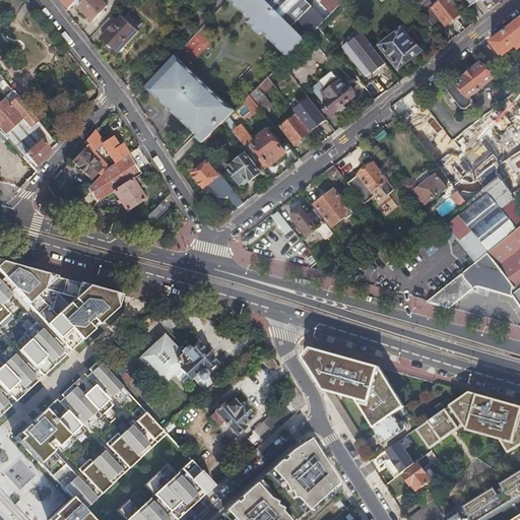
[(60,0),(68,8),(75,2),(76,0),(60,0)]
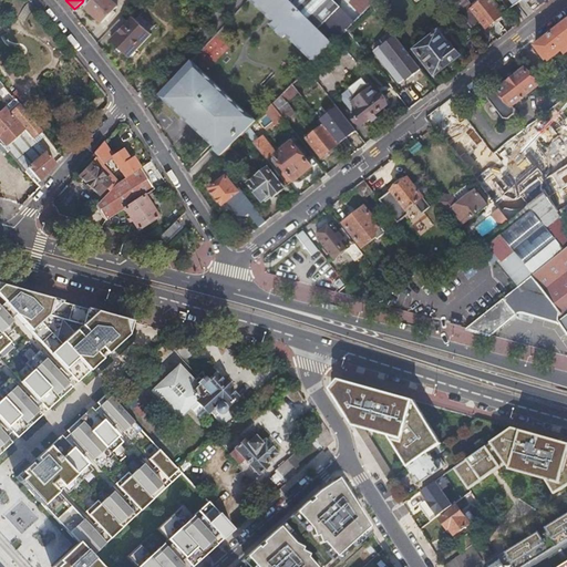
[(92,0),(93,0),(92,0),(83,0),(82,2),(86,7),(85,8),(101,23),(105,18),(107,20),(114,12),(112,10),(116,7),(109,0),(92,0)]
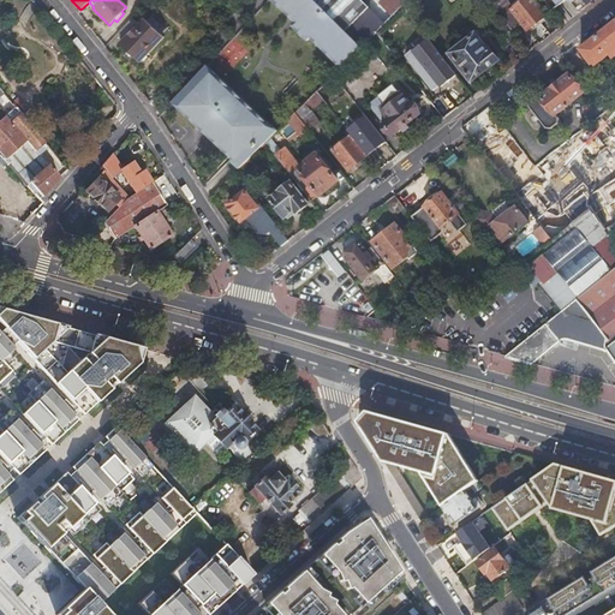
[(312,0),(270,0),(294,23),(291,25),(305,41),(309,37),(339,67),(346,60),(360,47),(344,31),(312,0)]
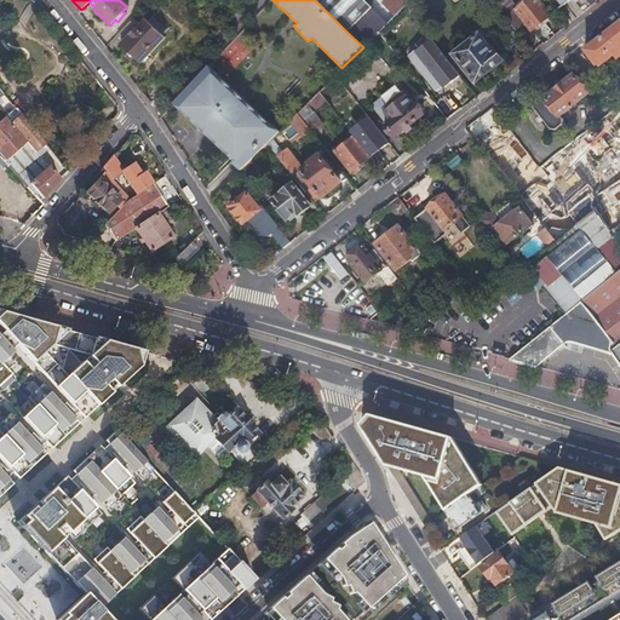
[(315,0),(346,32),(369,7),(362,0),(315,0)]
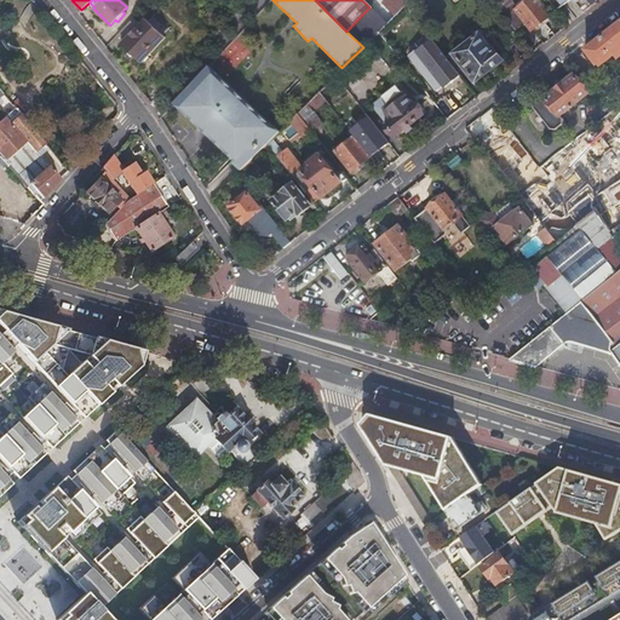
[(411,0),(384,0),(380,5),(385,10),(382,12),(390,21),(405,6),(411,0)]
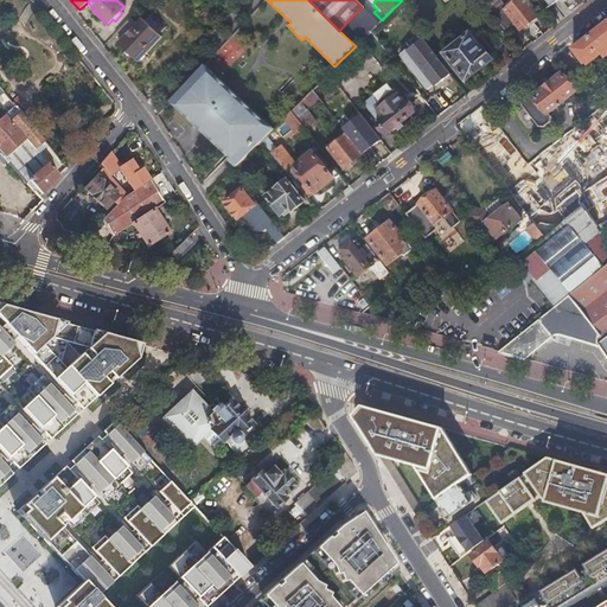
[(526,0),(525,0),(480,0),(504,30),(513,23),(519,30),(538,16),(526,0)]
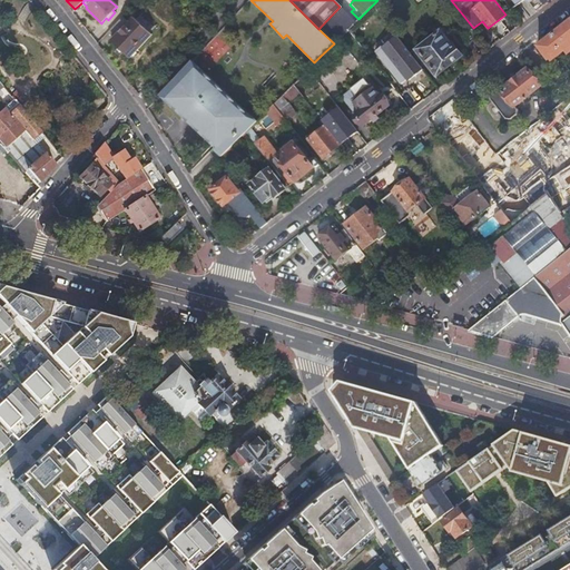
[(494,0),(505,15),(518,5),(513,0),(494,0)]
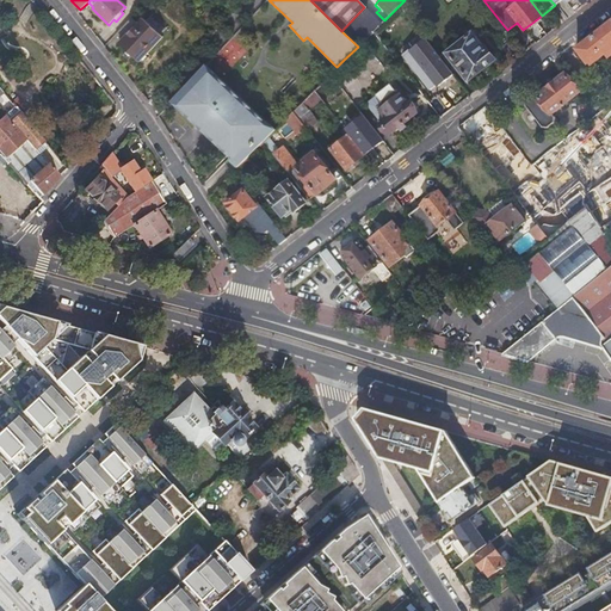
[(550,0),(555,5),(560,0),(563,0),(573,11),(573,12),(573,13),(574,12),(588,0),(550,0)]
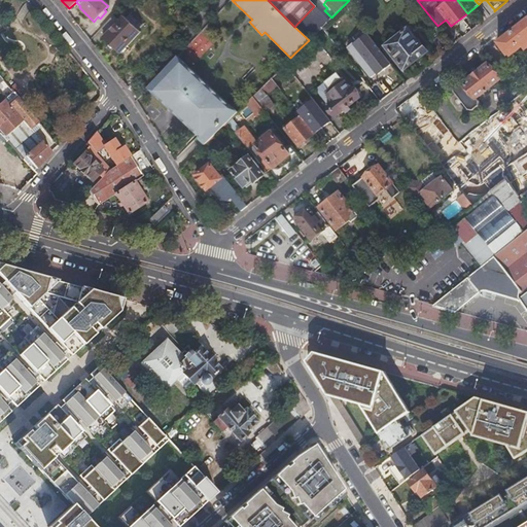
[(321,28),(328,21),(314,6),(294,27),(309,40),(316,33),(321,28)]
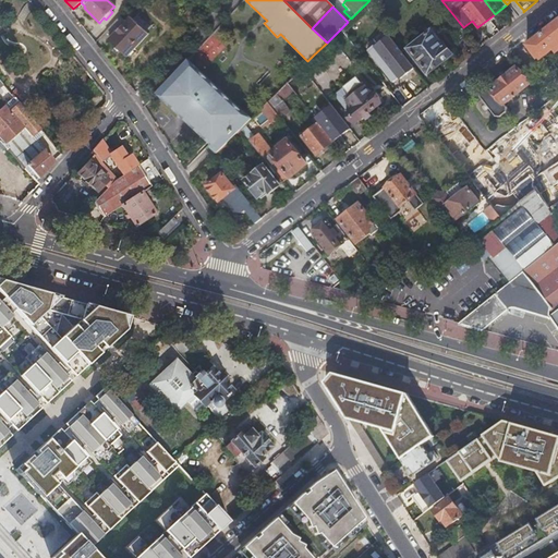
[(132,19),(146,32),(150,27),(136,14),(132,19)]
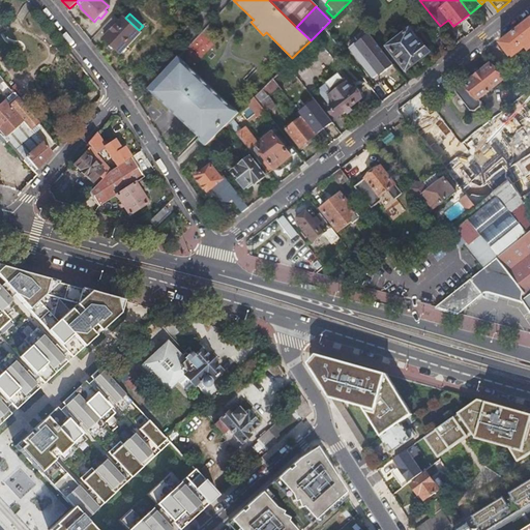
[(119,21),(113,16),(99,30),(106,35),(102,38),(119,54),(141,32),(139,30),(125,18),(123,17),(119,21)]
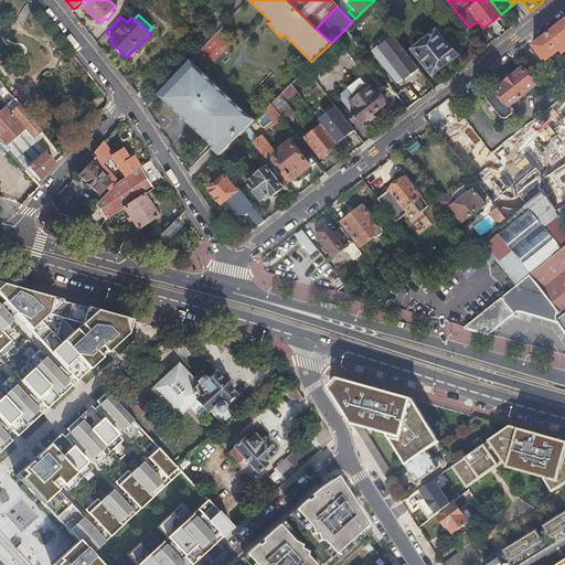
[(564,19),(533,45),(544,59),(557,49),(561,54),(564,50),(564,19)]
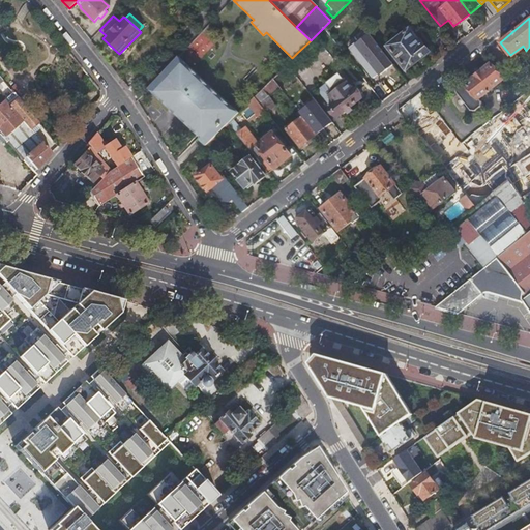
[(387,46),(406,69),(429,52),(421,42),(419,43),(408,29),(387,46)]
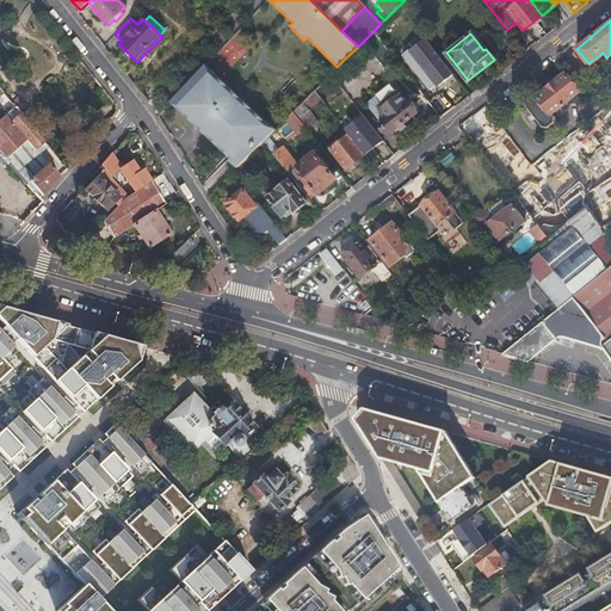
[(223,74),(248,51),(234,37),(209,60),(223,74)]
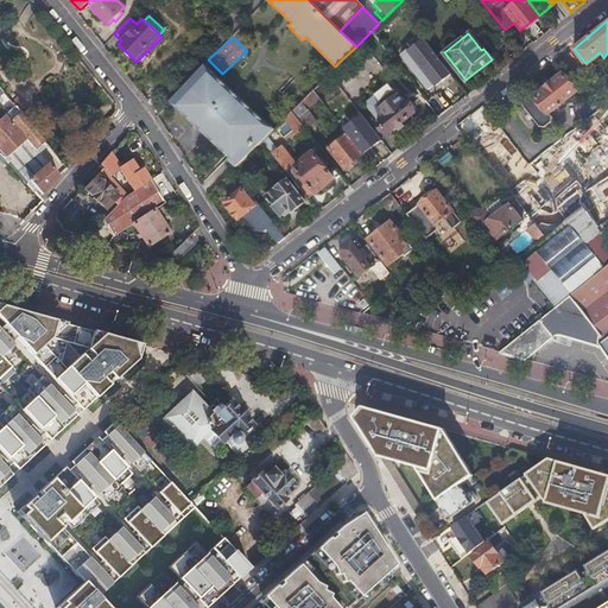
[(435,86),(450,74),(423,39),(409,50),(407,49),(400,55),(428,89),(435,84),(435,86)]
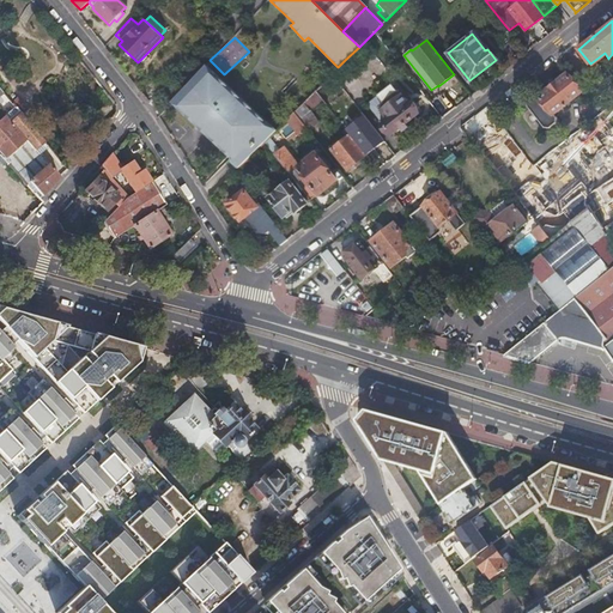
[(267,122),(206,65),(171,102),(232,159),(230,162),(237,169),(275,129),(267,122)]
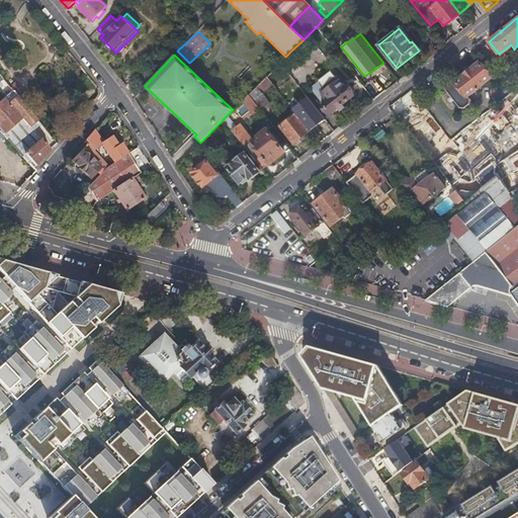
[(467,96),(478,89),(496,74),(488,63),(482,67),(479,63),(445,89),(460,108),(464,108),(470,104),(470,100),(469,98),(467,96)]
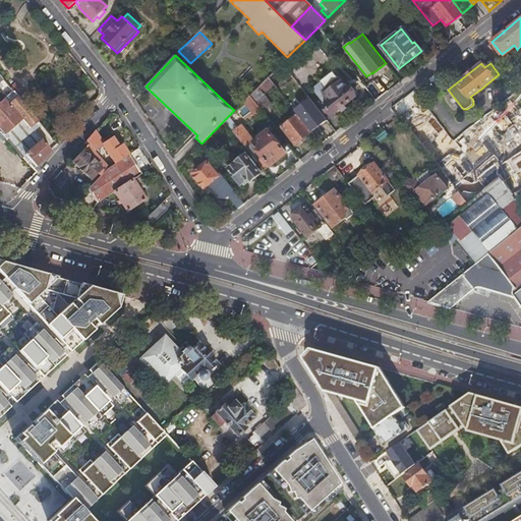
[(118,78),(126,88),(137,76),(128,68),(118,78)]
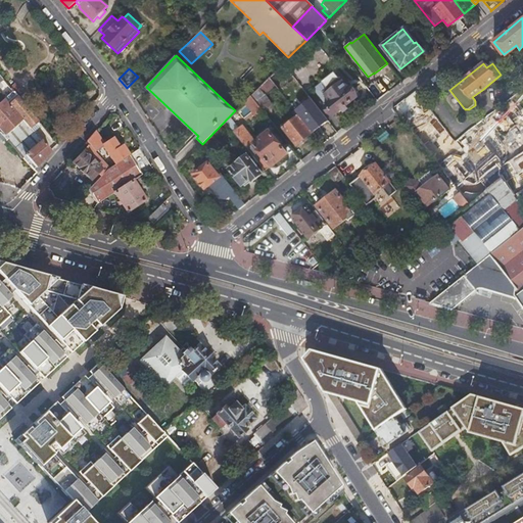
[(346,105),(357,97),(348,87),(351,85),(348,81),(345,84),(346,85),(345,86),(334,72),(313,89),(333,115),(340,109),(342,112),(348,108),(346,105)]
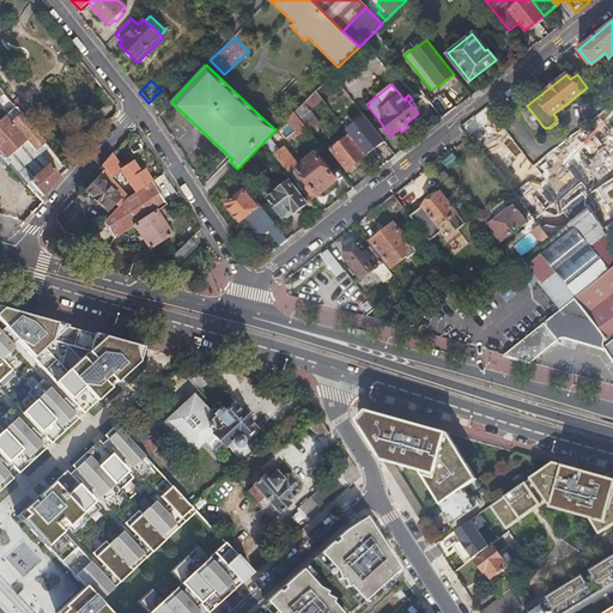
[(6,116),(34,149),(43,141),(0,90),(0,109),(1,111),(6,116)]
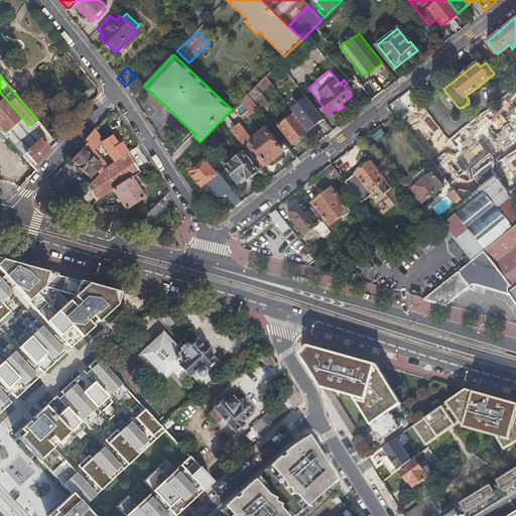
[(247,95),(258,108),(267,101),(259,92),(270,83),(265,77),(253,89),(247,95)]
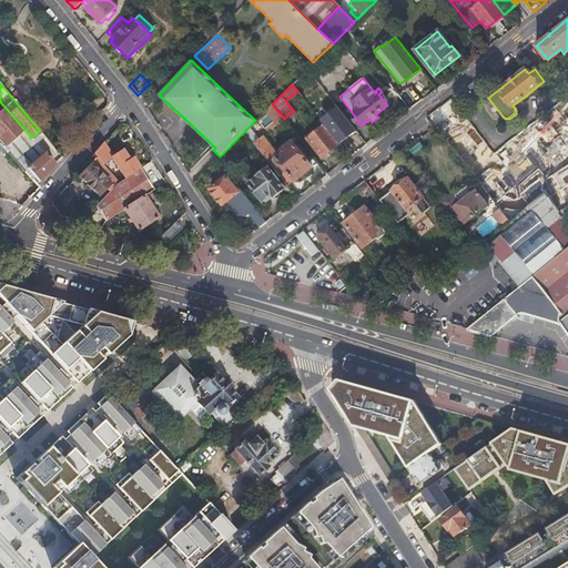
[(378,94),(387,105),(391,103),(382,92),(378,94)]
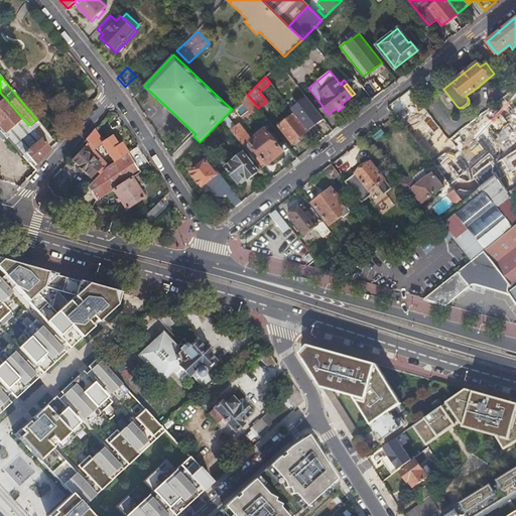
[(478,91),(476,89),(466,96),(468,98),(478,91)]
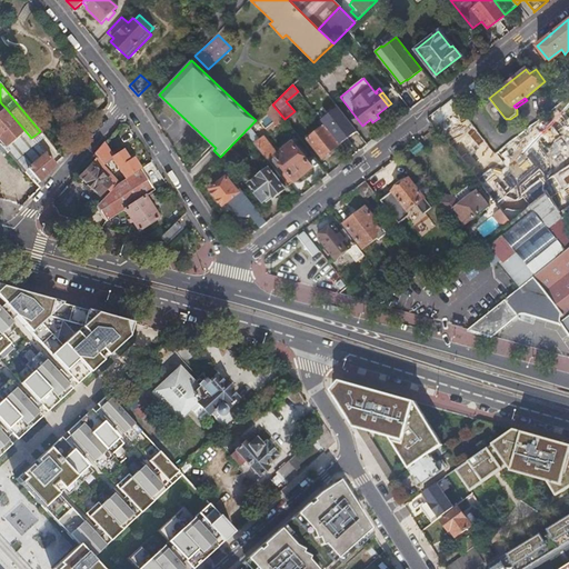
[(319,117),(321,119),(338,107),(335,103),(326,111),(327,111),(319,117)]
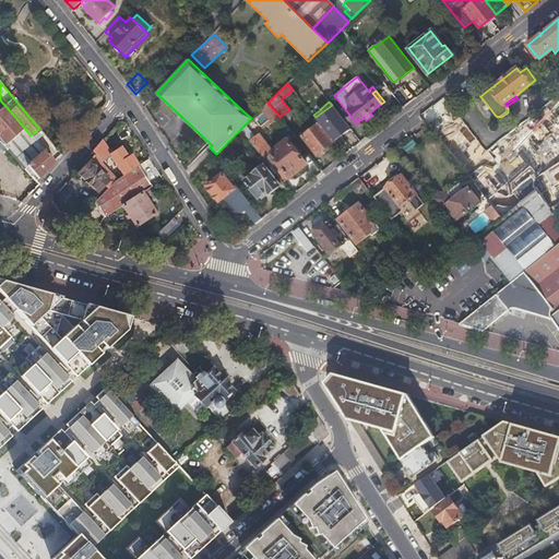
[(273,125),(281,119),(280,117),(268,103),(261,109),(273,125)]
